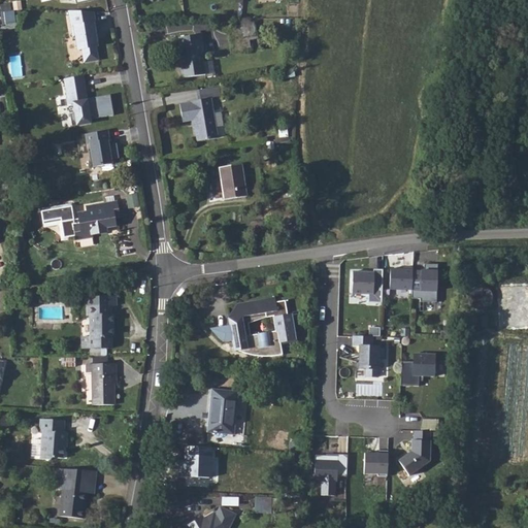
[(2,23),(17,23),(15,10),(2,11),(2,23)]
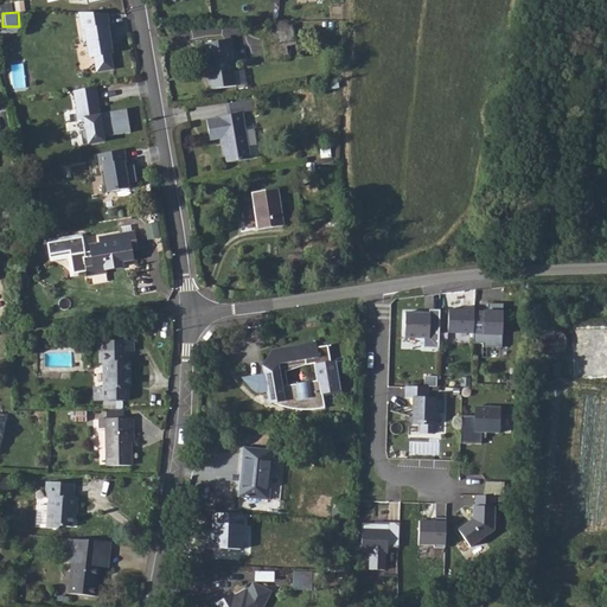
[(109,14),(80,13),(84,44),(88,44),(90,57),(95,57),(97,72),(114,70),(113,53),(112,39),(113,39),(109,14)]
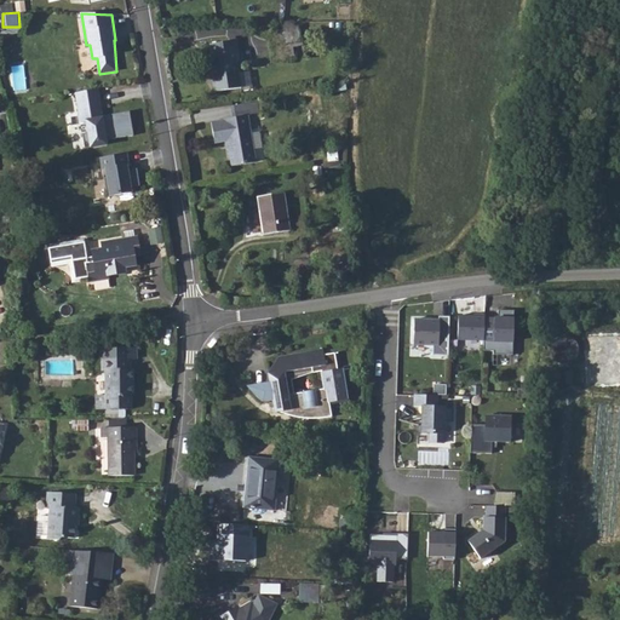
[(292,24),(262,32),(269,58),(287,53),(285,44),(297,40),(292,24)]
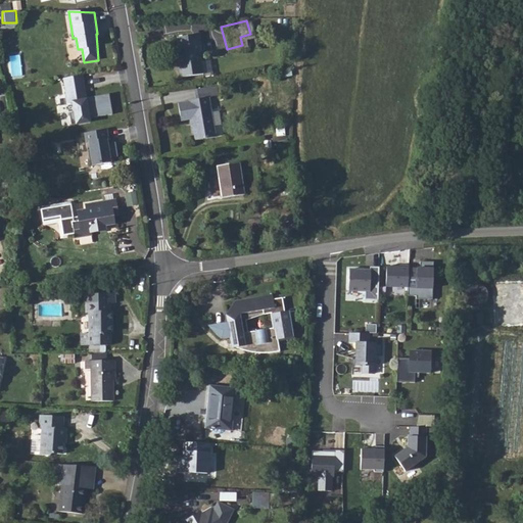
[(177,48),(176,48),(180,79),(200,77),(196,45),(199,45),(198,37),(177,39),(177,48)]
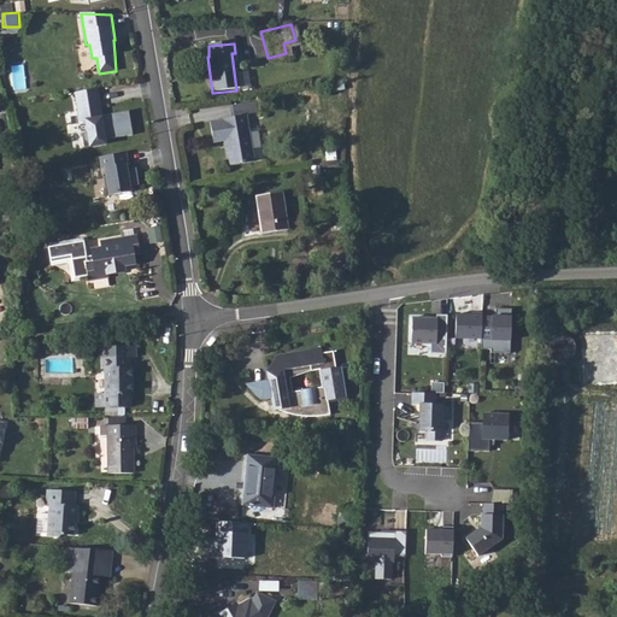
[(240,71),(241,86),(251,86),(250,71),(240,71)]
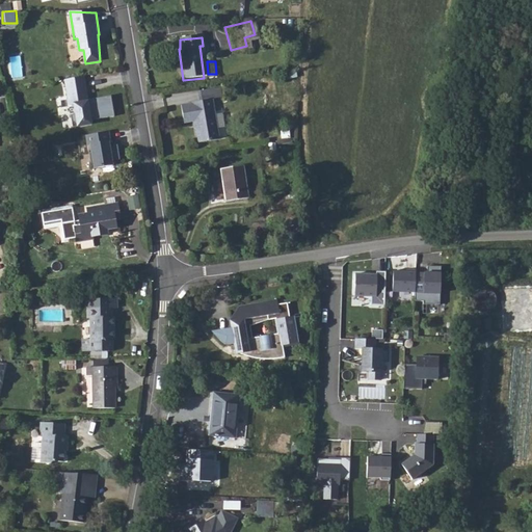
[(83,76),(65,79),(70,104),(74,104),(76,114),(71,114),(73,127),(91,124),(91,120),(114,116),(111,96),(87,99),(83,76)]
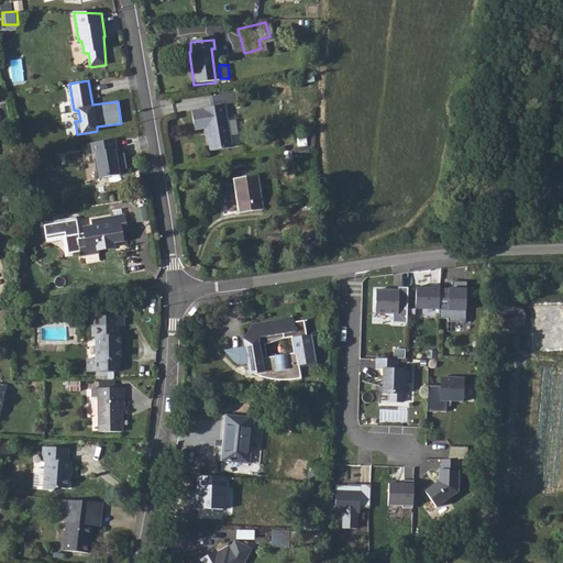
[(200,111),(188,113),(191,131),(202,130),(206,153),(228,150),(220,107),(200,110),(200,111)]
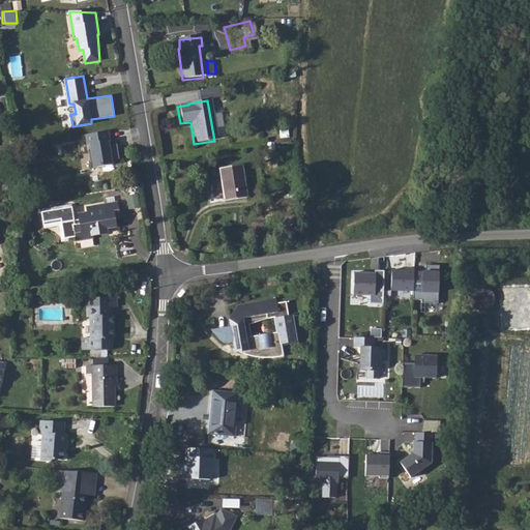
[(108,130),(86,135),(87,144),(90,144),(91,151),(88,151),(91,168),(112,164),(112,159),(119,158),(117,144),(106,146),(106,141),(110,141),(108,130)]
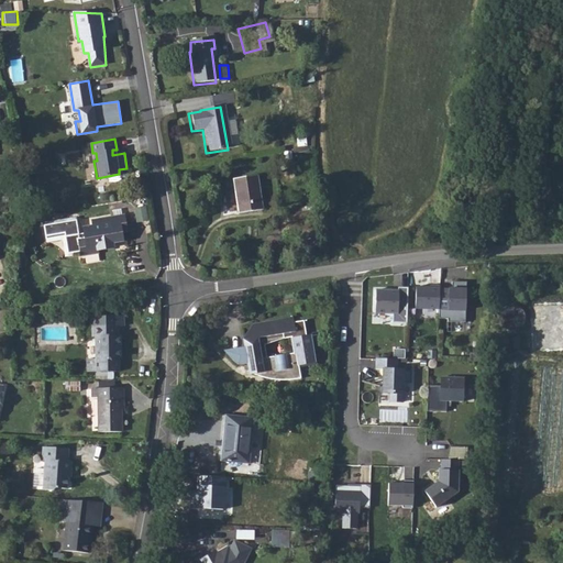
[(261,179),(238,181),(240,216),(263,213),(261,179)]
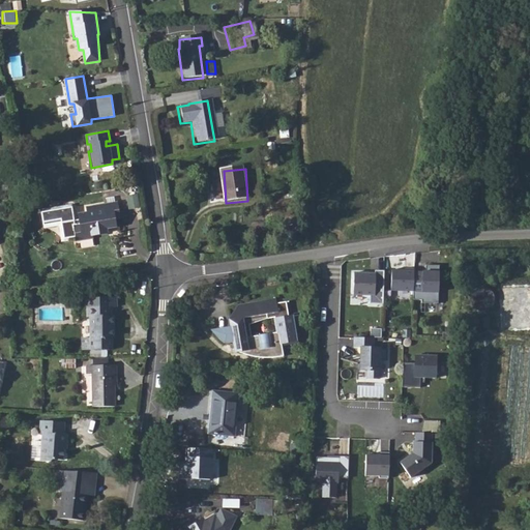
[(120,216),(117,200),(86,206),(86,210),(77,212),(79,217),(74,218),(70,203),(64,204),(64,207),(40,211),(42,225),(61,222),(64,238),(76,235),(77,240),(94,236),(94,234),(109,232),(107,225),(117,223),(116,217),(120,216)]
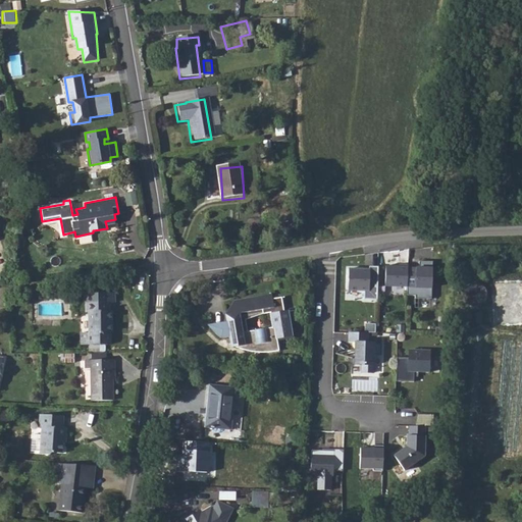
[(419,267),(408,267),(408,286),(407,295),(415,295),(415,298),(432,299),(433,261),(420,261),(419,267)]
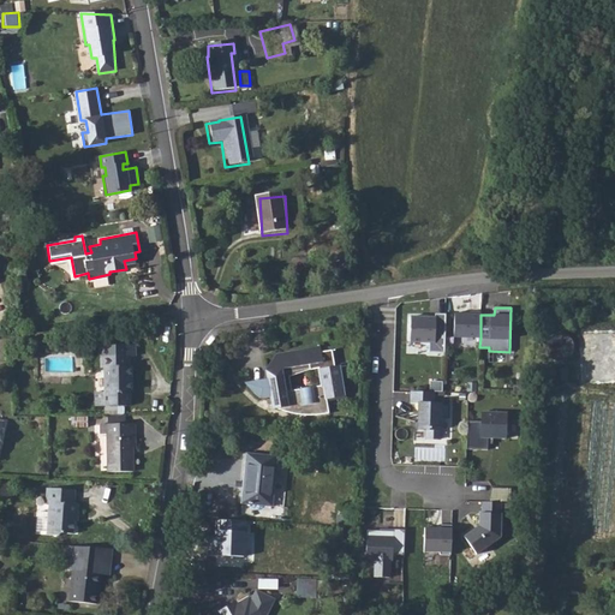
[(471,314),(455,312),(454,336),(481,338),(481,315),(482,311),(471,311),(471,314)]
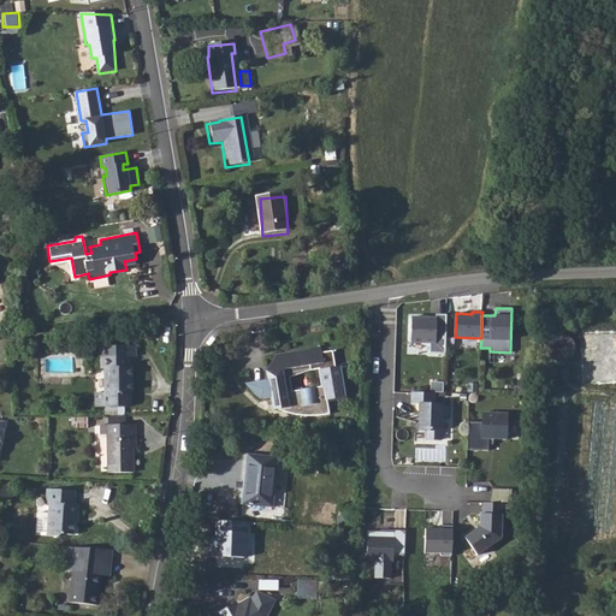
[(445,353),(448,314),(437,313),(437,317),(413,317),(412,341),(431,342),(431,353),(445,353)]
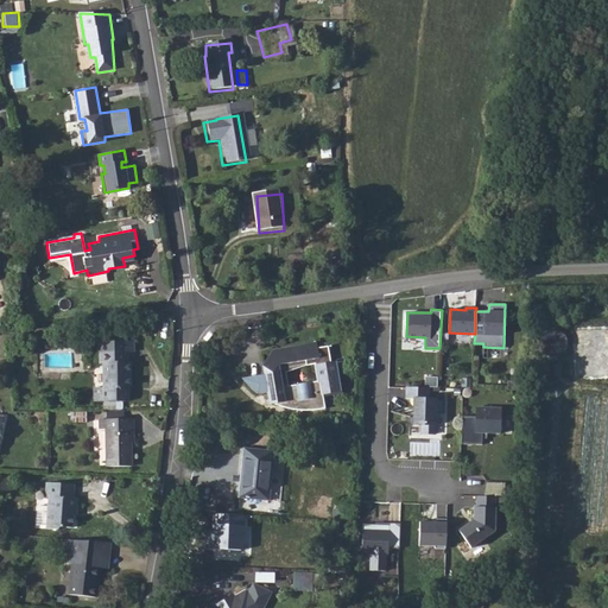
[(102,369),(103,407),(128,406),(127,390),(131,390),(130,365),(127,365),(127,353),(133,353),(133,341),(99,342),(99,369),(102,369)]
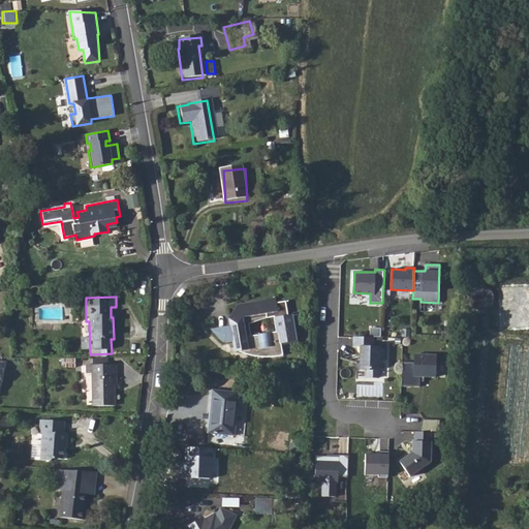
[(241,350),(254,348),(255,355),(258,355),(261,356),(266,356),(269,356),(272,356),(276,356),(280,355),(282,355),(280,342),(296,340),(291,315),(287,316),(285,301),(276,303),(276,298),(245,303),(247,315),(229,318),(230,324),(211,329),(213,332),(216,335),(220,339),(223,342),(232,340),(234,348),(237,350),(241,351),(241,350)]
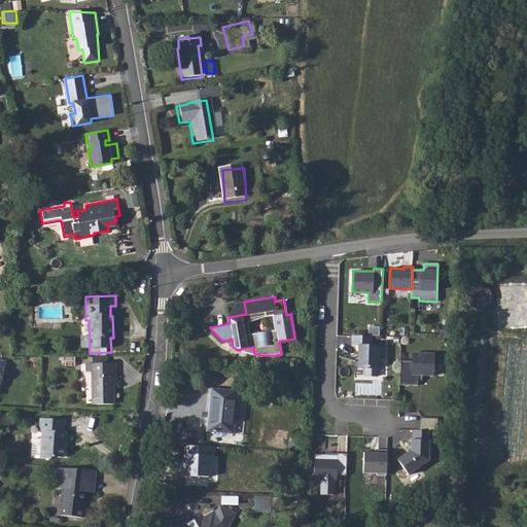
[(372,336),(352,335),(352,345),(359,345),(360,345),(360,357),(358,357),(358,367),(365,367),(365,376),(377,376),(378,358),(385,358),(385,346),(372,345),(372,336)]
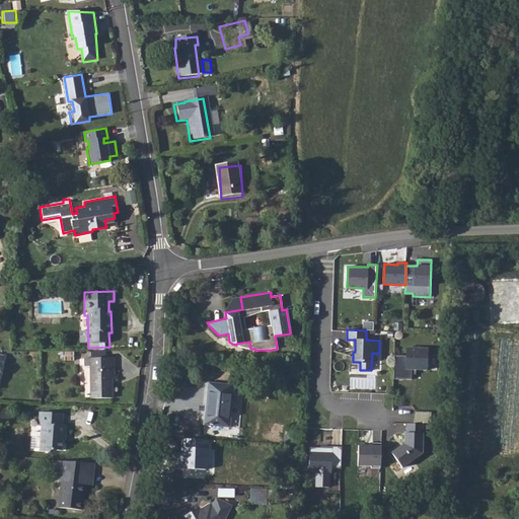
[(406,356),(394,356),(393,378),(412,379),(412,369),(427,370),(427,348),(406,348),(406,356)]
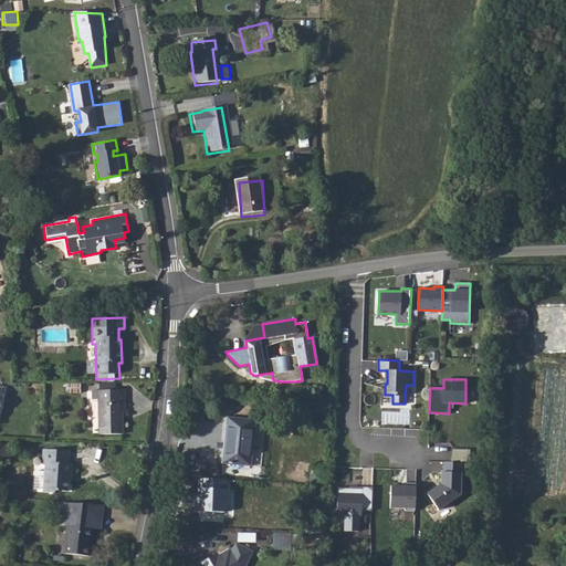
[(100,400),(100,435),(122,433),(122,399),(124,399),(124,390),(94,390),(94,400),(100,400)]
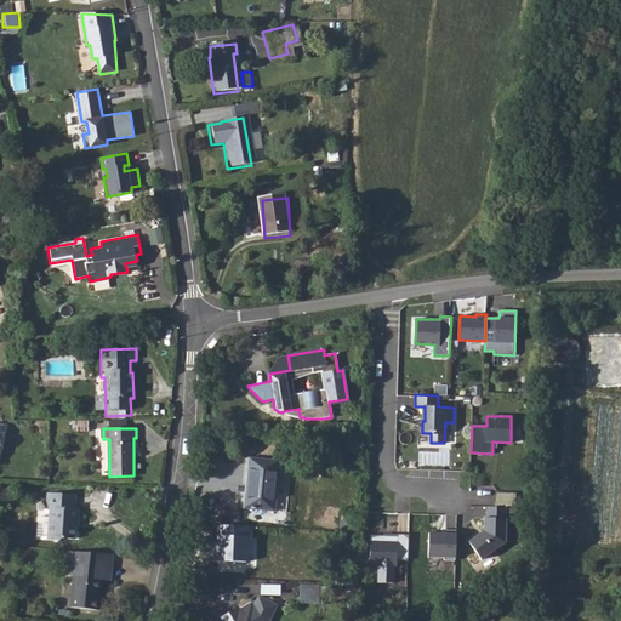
[(249,457),(244,508),(275,512),(280,461),(249,457)]
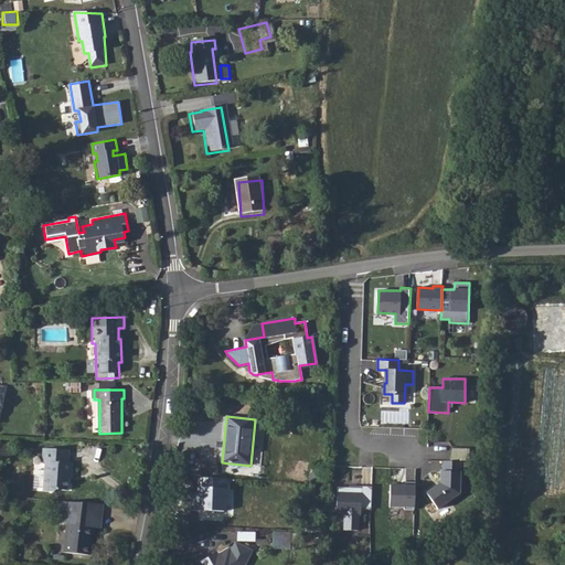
[(450,460),(460,460),(461,449),(451,449),(450,460)]
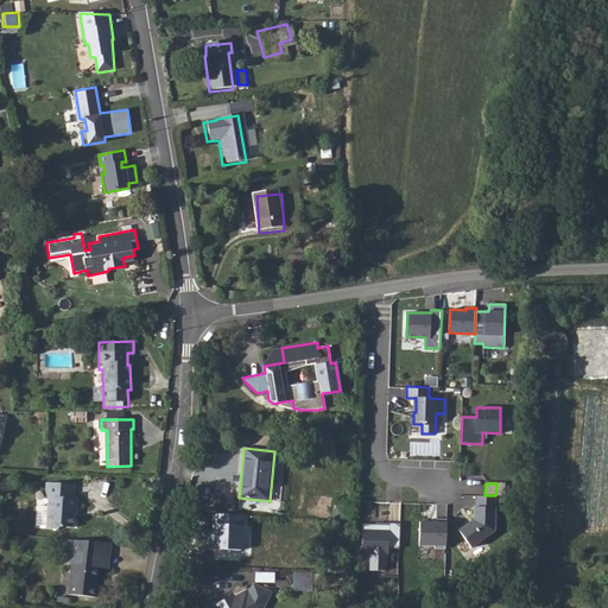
[(43,486),(42,502),(45,504),(43,532),(56,532),(56,530),(75,531),(76,512),(78,512),(78,500),(75,500),(75,488),(43,486)]
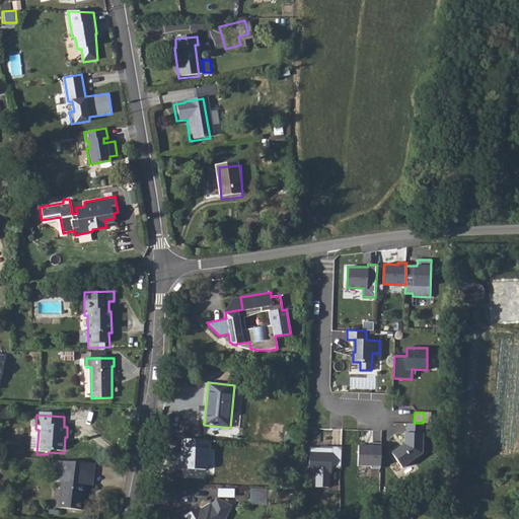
[(402,467),(422,453),(423,424),(406,424),(406,433),(404,433),(404,444),(391,453),(402,467)]
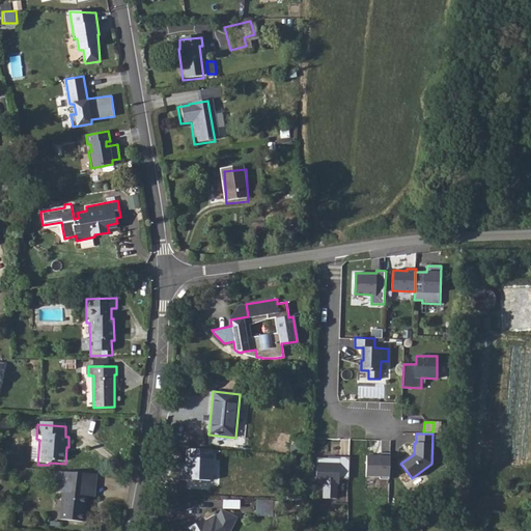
[(185,448),(183,479),(214,480),(214,449),(185,448)]
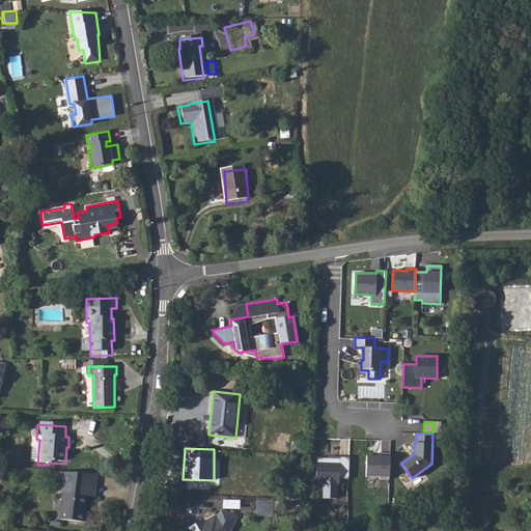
[(382,456),(367,455),(366,476),(381,477),(380,479),(389,479),(391,453),(382,453),(382,456)]
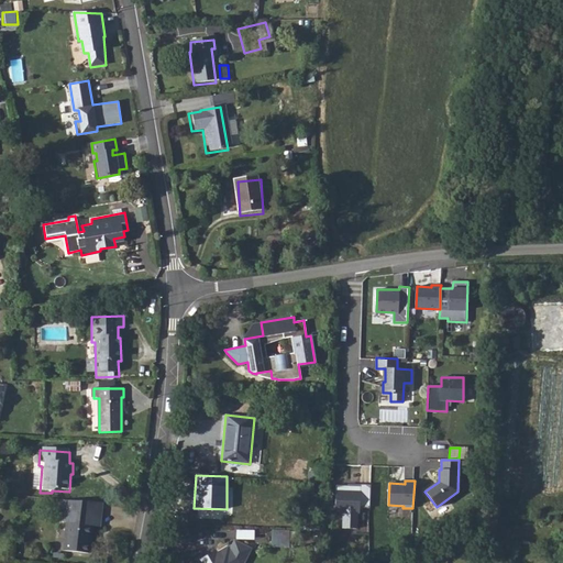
[(360,486),(335,485),(334,511),(343,512),(342,528),(356,529),(357,512),(360,512),(360,508),(370,508),(371,485),(360,484),(360,486)]
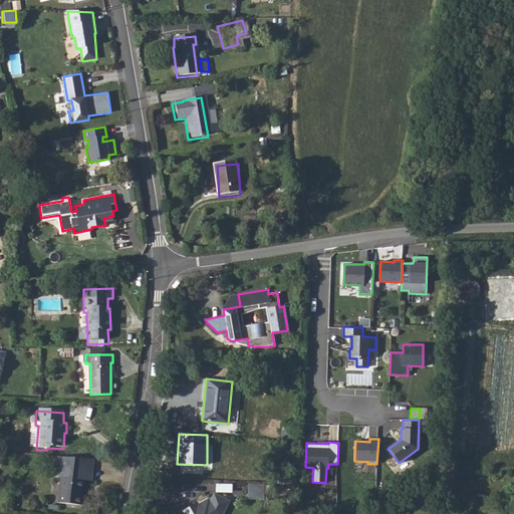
[(62,480),(58,506),(80,509),(85,475),(92,476),(94,463),(57,460),(54,479),(62,480)]
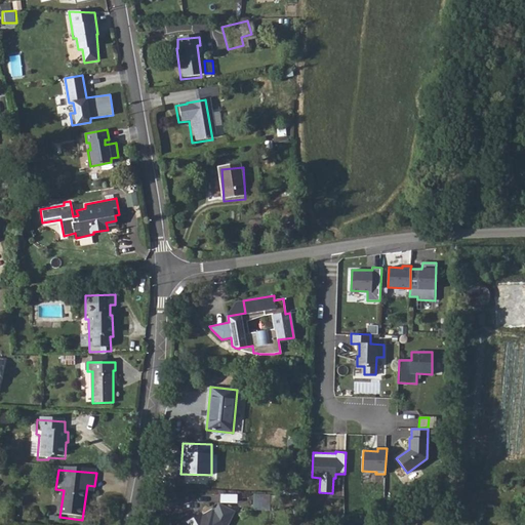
[(237,494),(221,493),(221,501),(237,502),(237,494)]
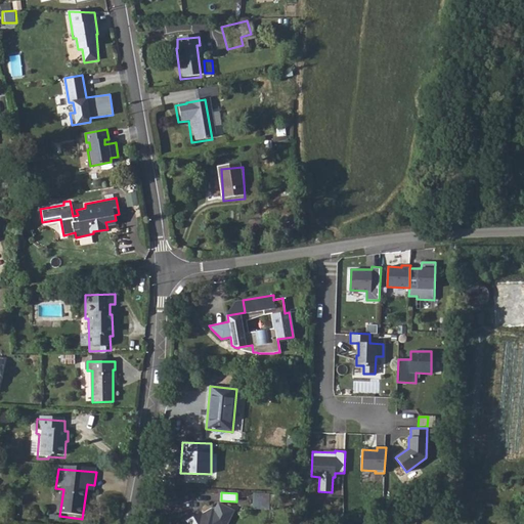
[(185,523),(225,523),(232,510),(217,503),(213,511),(211,508),(200,515),(191,519),(193,522),(190,523),(185,523)]
